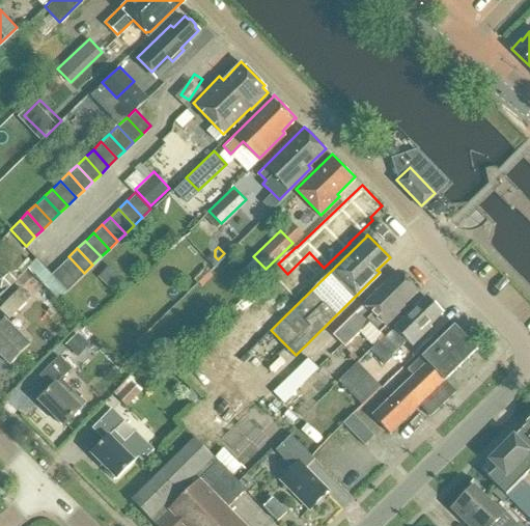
[(84,273),(68,256),(60,264),(76,280),(84,273)]
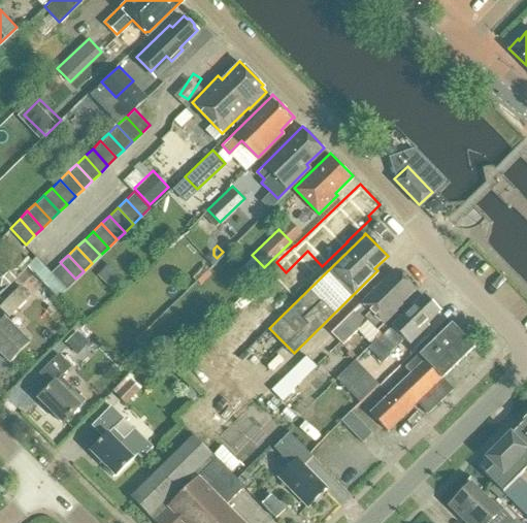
[(67,288),(51,271),(37,257),(27,266),(57,297),(67,288)]
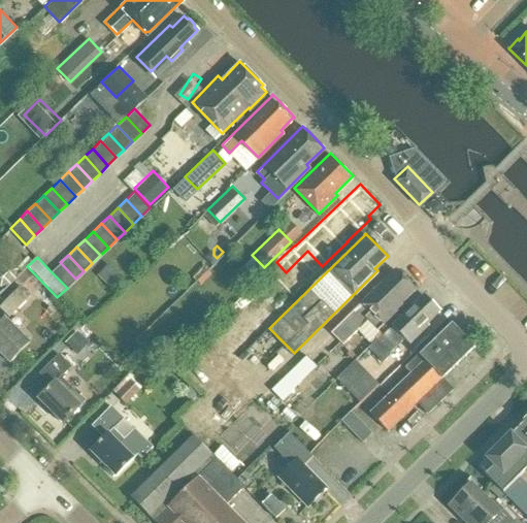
[(75,279),(60,262),(51,271),(67,288),(75,279)]
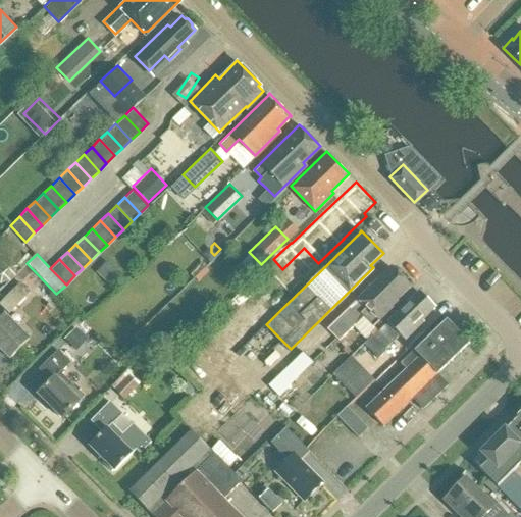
[(121,272),(113,264),(102,275),(110,283),(121,272)]
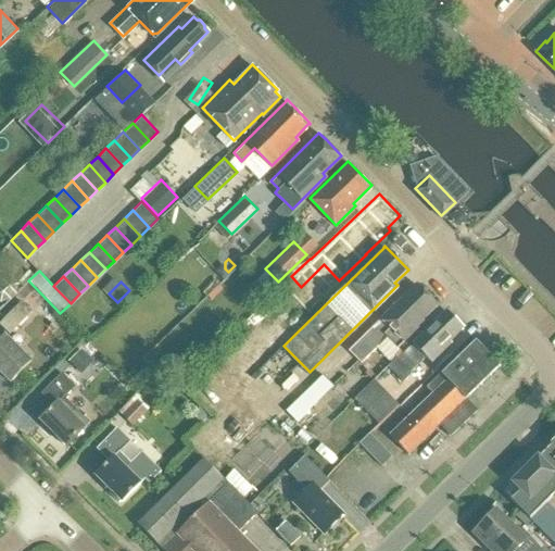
[(436,305),(437,304),(415,282),(414,284),(349,349),(361,361),(387,336),(396,346),(421,322),(421,318),(436,304),(436,305)]
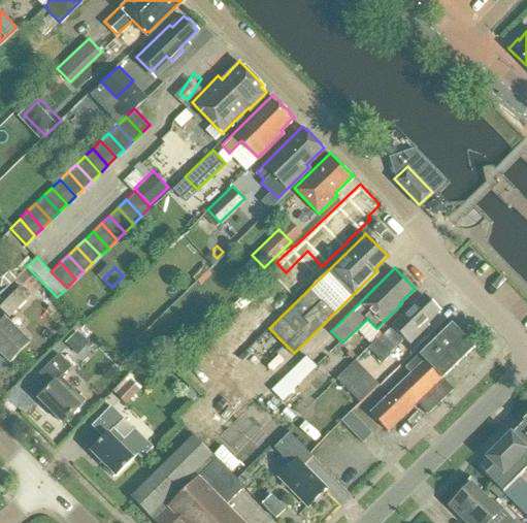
[(0,305),(8,315),(29,293),(20,284),(0,303),(0,305)]
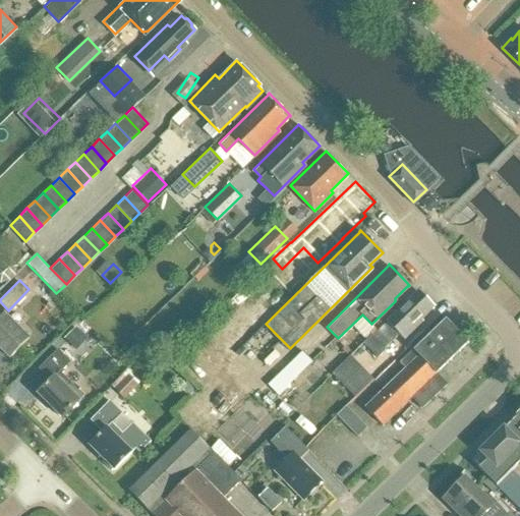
[(369,333),(362,340),(377,355),(385,347),(384,347),(399,332),(404,337),(421,321),(420,318),(432,306),(434,305),(417,289),(416,290),(371,335),(369,333)]
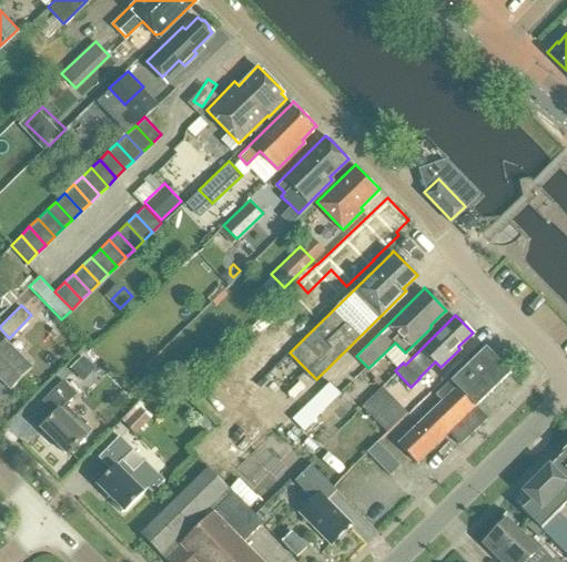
[(0,378),(10,388),(31,366),(6,340),(0,345),(0,378)]
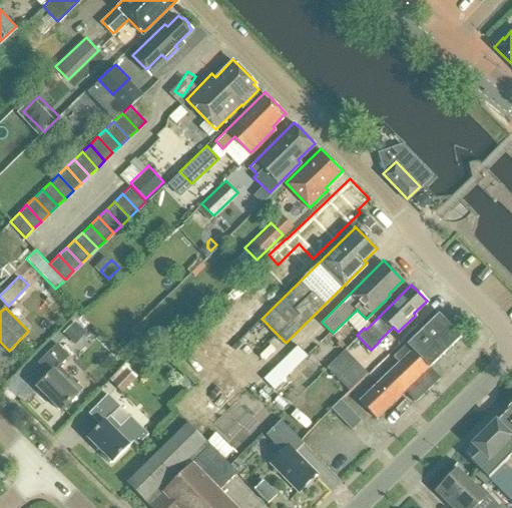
[(429,366),(461,335),(439,312),(438,313),(434,309),(433,309),(433,310),(402,339),(406,343),(393,355),(399,361),(359,399),(376,417),(405,389),(415,400),(439,376),(429,366)]
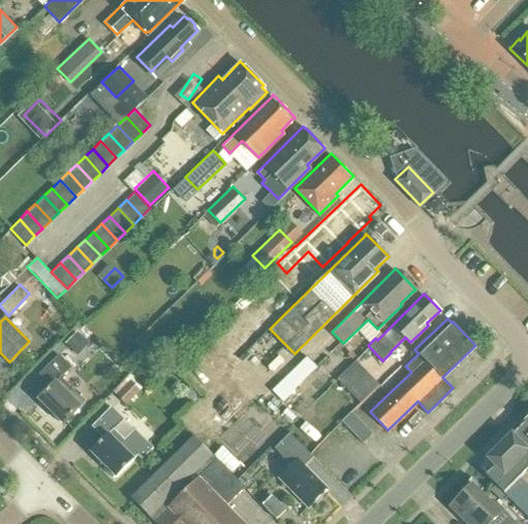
[(76,353),(88,342),(75,330),(64,341),(76,353)]
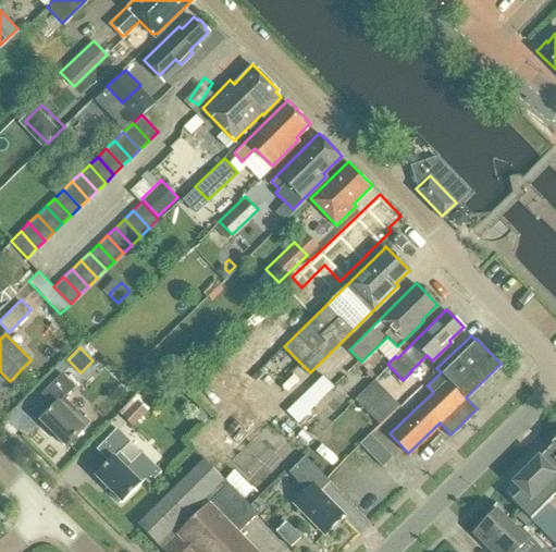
[(66,393),(75,384),(61,371),(40,392),(53,405),(39,419),(65,445),(89,421),(65,397),(69,394),(66,393)]
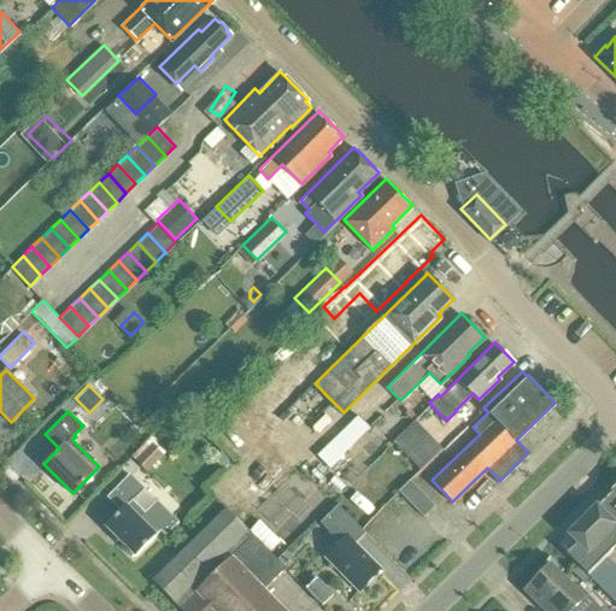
[(329,464),(369,426),(358,413),(317,453),(329,464)]
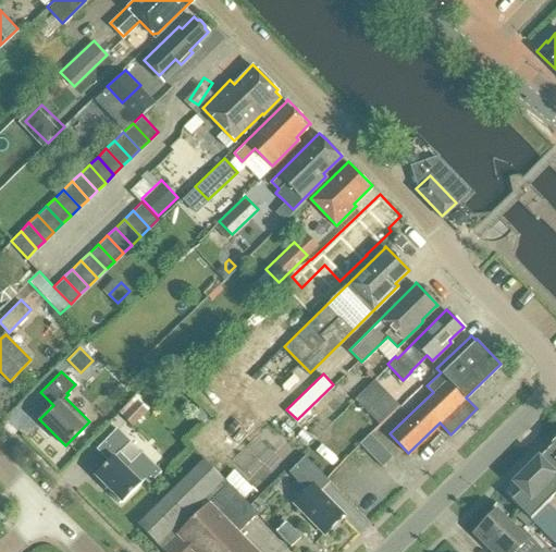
[(379,422),(398,404),(374,378),(355,397),(379,422)]
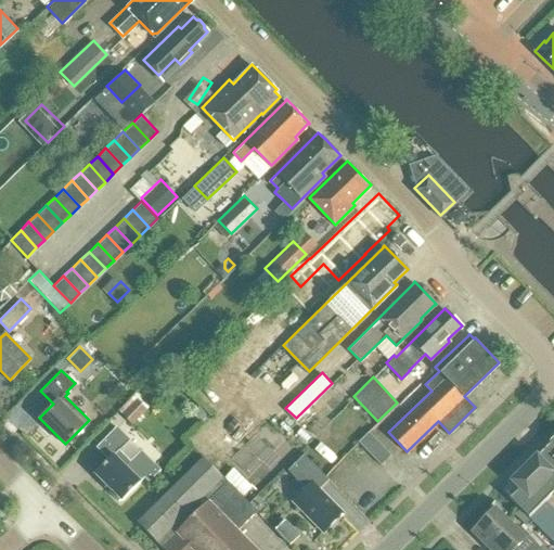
[(131,423),(146,407),(136,396),(120,412),(131,423)]
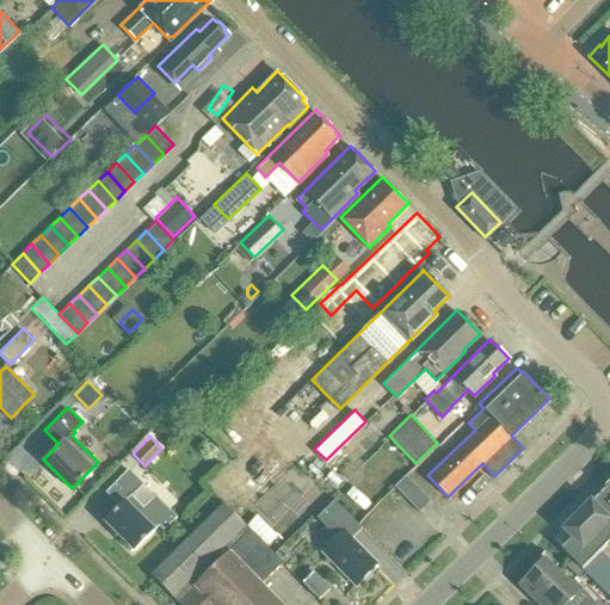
[(142,506),(133,497),(136,493),(134,491),(143,482),(128,468),(105,491),(119,504),(104,519),(121,536),(119,537),(130,548),(131,547),(133,548),(159,523),(164,528),(177,514),(155,494),(142,506)]
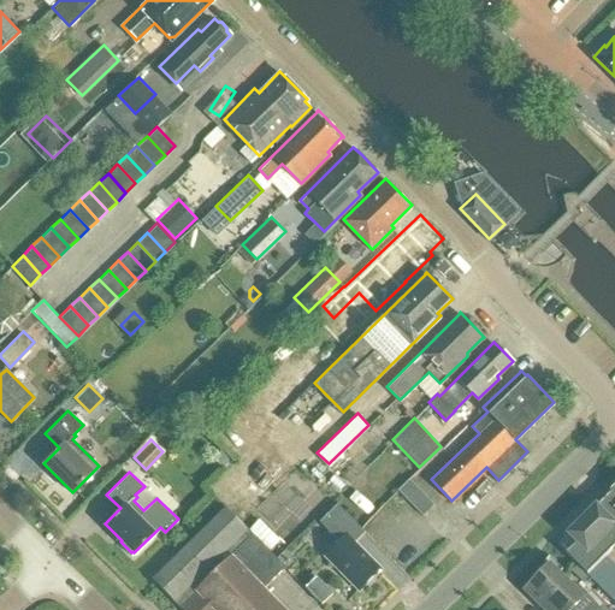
[(423,514),(433,503),(409,478),(397,489),(423,514)]
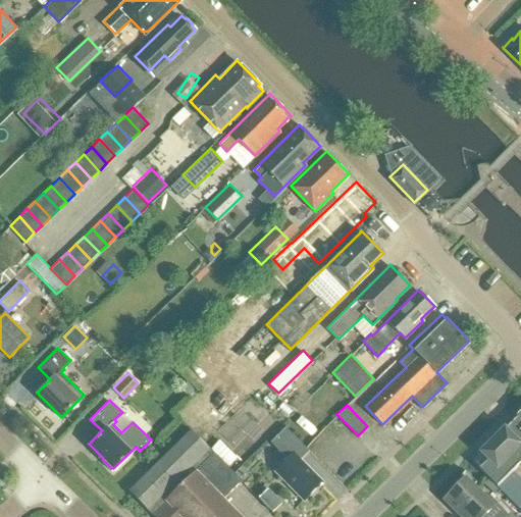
[(520,408),(516,414),(517,416),(506,428),(504,426),(479,451),(486,458),(478,466),(497,484),(520,508),(520,477),(512,469),(520,460),(520,408)]
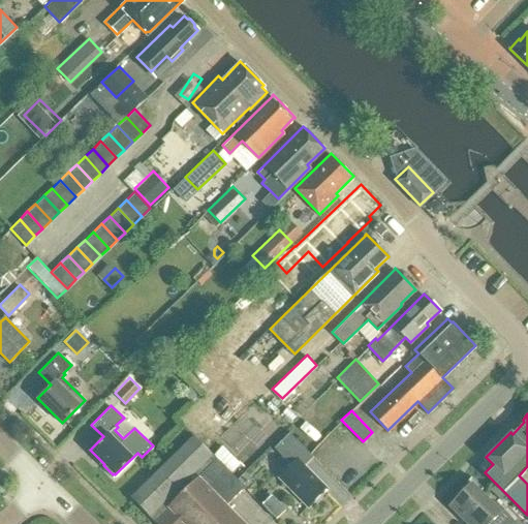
[(312,455),(288,431),(274,447),(290,464),(278,475),(308,504),(327,486),(304,463),(312,455)]
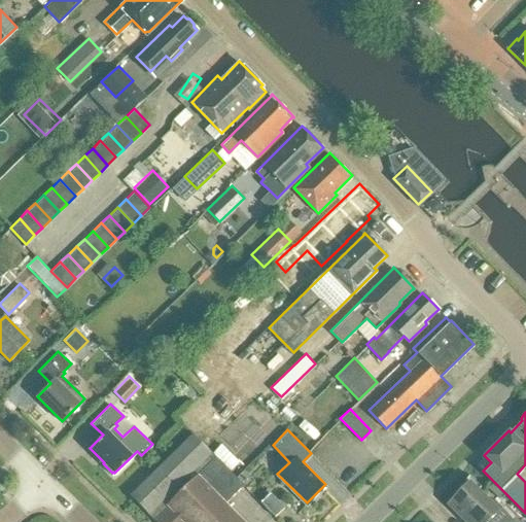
[(158,521),(243,521),(224,502),(243,484),(193,432),(130,494),(158,521)]
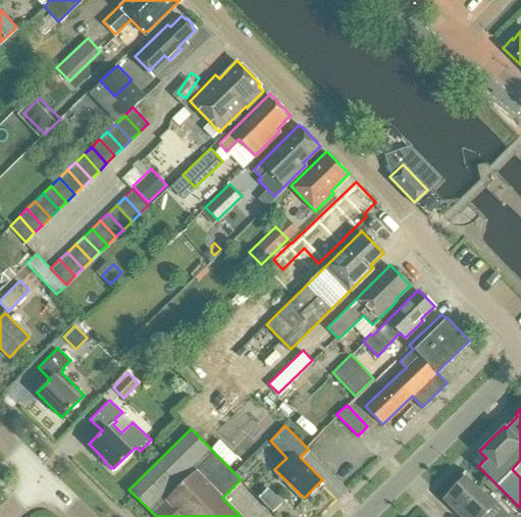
[(444,498),(462,516),(481,516),(493,505),(465,476),(444,498)]
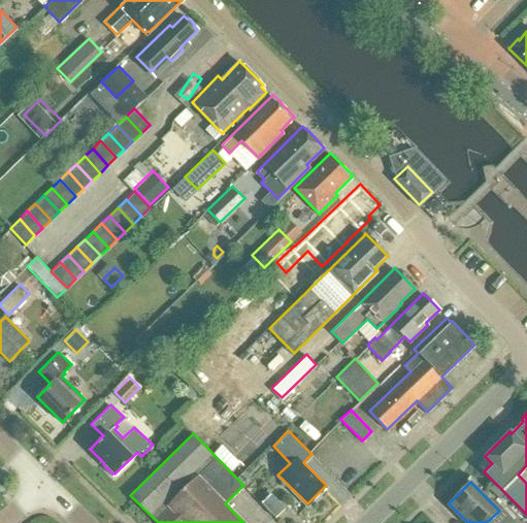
[(275,517),(285,508),(270,492),(261,501),(275,517)]
